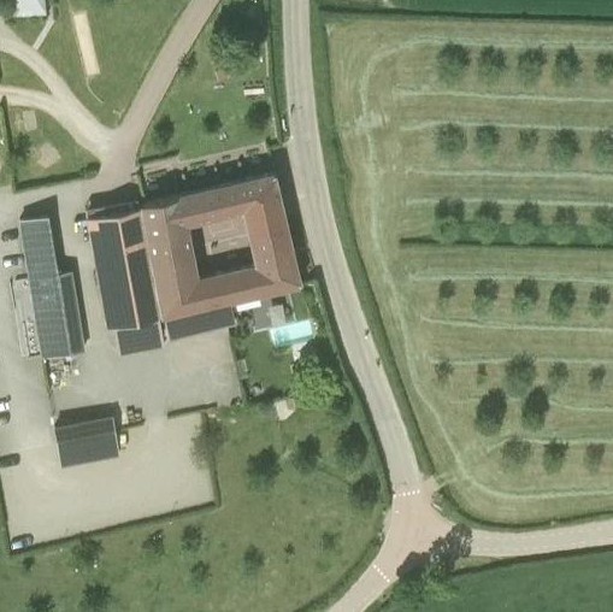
[(15,0),(17,15),(49,12),(48,0),(15,0)]
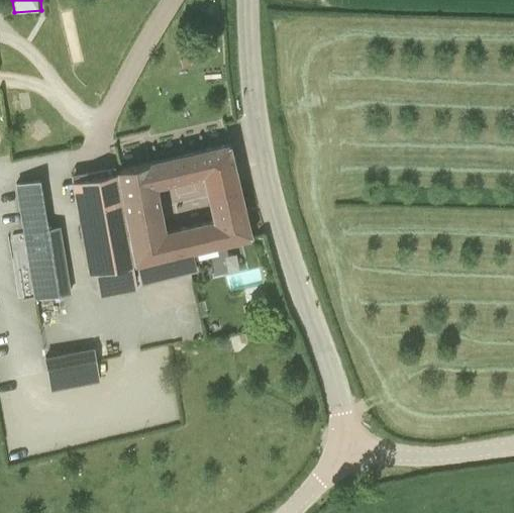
[(142,285),(196,272),(199,272),(195,253),(253,239),(232,147),(122,173),(122,175),(74,185),(91,279),(115,274),(139,269),(142,285)]
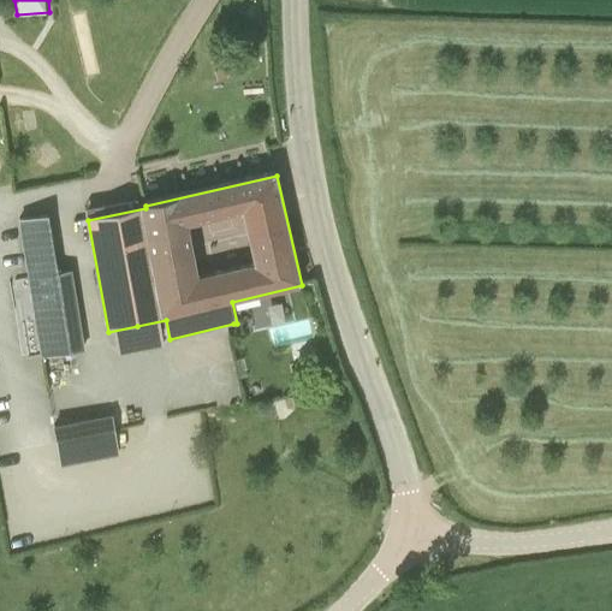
[(52,220),(23,225),(46,361),(85,354),(73,276),(61,277),(52,220)]
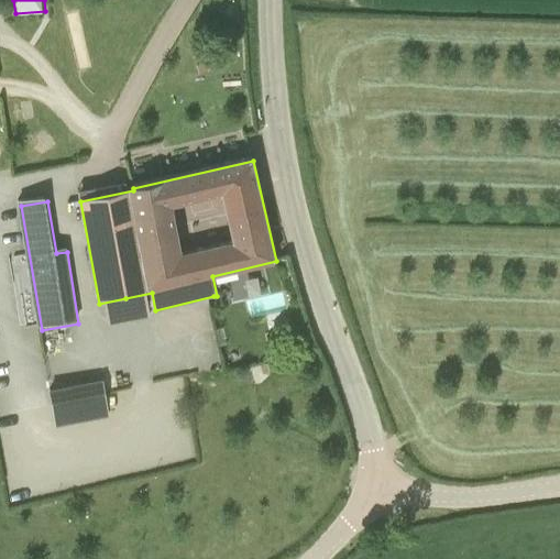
[(256,319),(291,308),(286,293),(252,304),(256,319)]
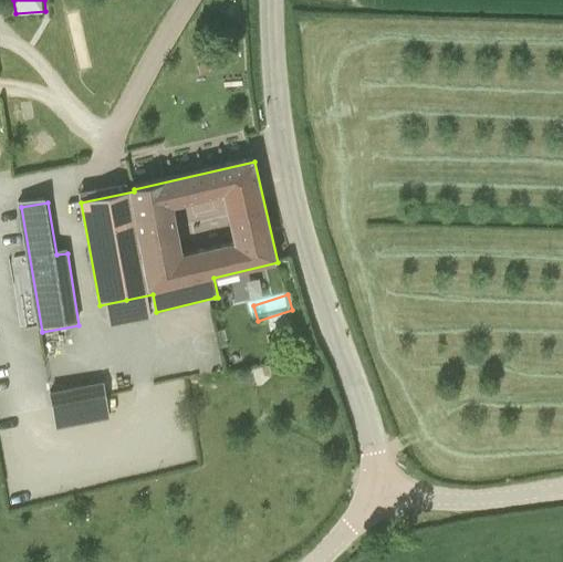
[(104,385),(52,394),(58,428),(111,419),(104,385)]
